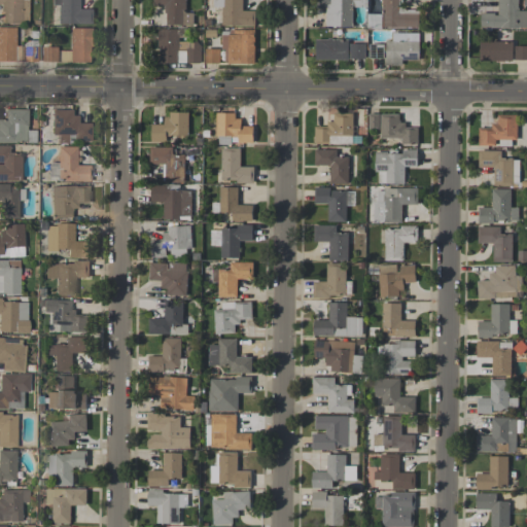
[(0,0),(0,4),(1,4),(1,24),(27,24),(27,0),(0,0)]
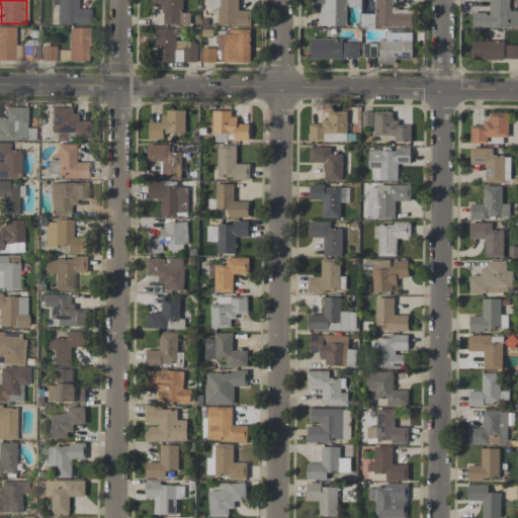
[(77,0),(51,0),(51,5),(57,5),(57,23),(89,24),(89,9),(77,9),(77,0)]
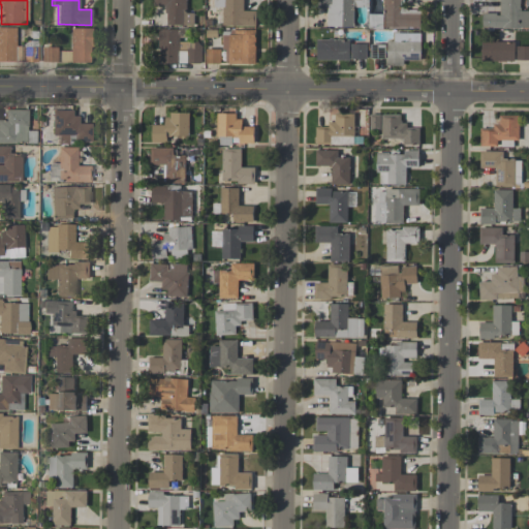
[(194,26),(194,12),(186,12),(186,0),(154,0),(154,6),(166,6),(166,25),(194,26)]
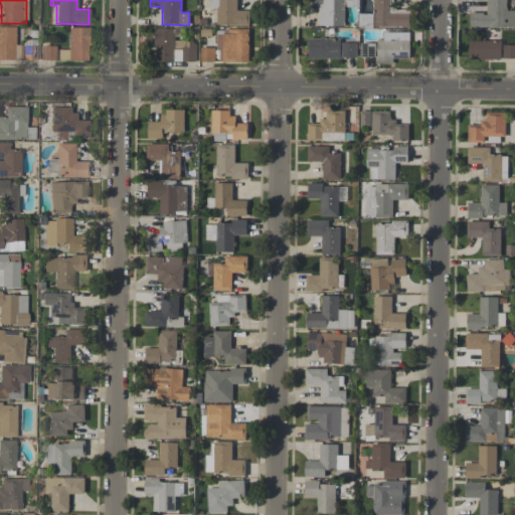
[(236,0),(208,0),(208,7),(216,7),(216,24),(249,25),(250,10),(236,10),(236,0)]
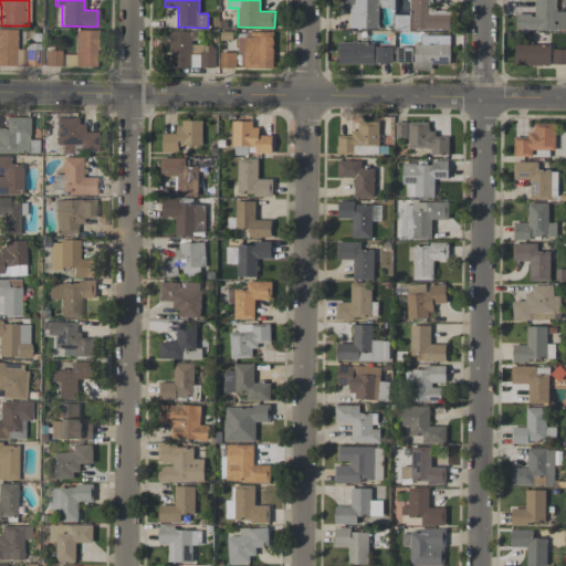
[(377,0),(342,0),(342,9),(350,8),(350,29),(378,29),(377,0)]
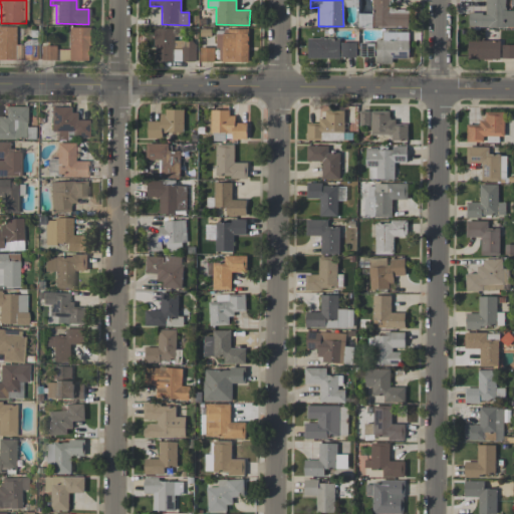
[(409,27),(409,9),(389,9),(389,0),(372,0),(372,14),(359,14),(359,26),(409,27)]
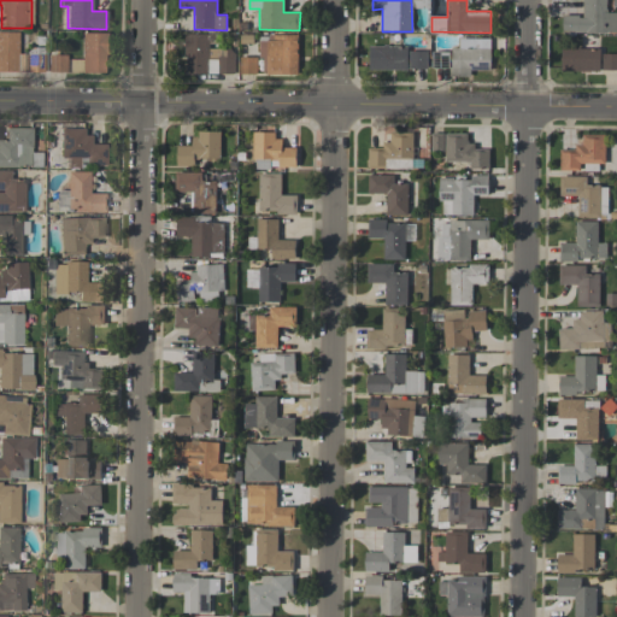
[(616,19),(616,12),(607,12),(606,0),(582,0),(583,15),(563,16),(563,34),(616,31),(616,19)]
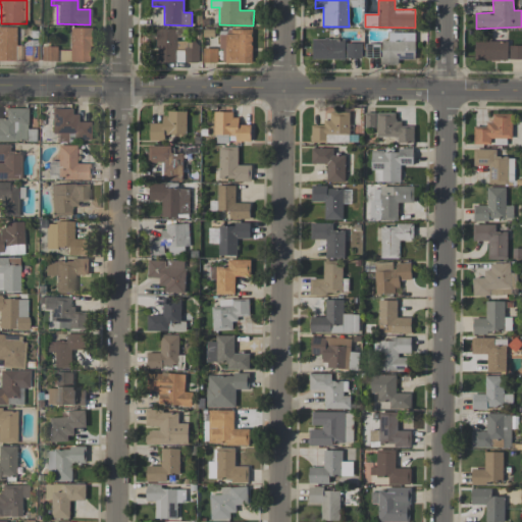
[(14,27),(0,27),(0,60),(14,61),(14,27)]
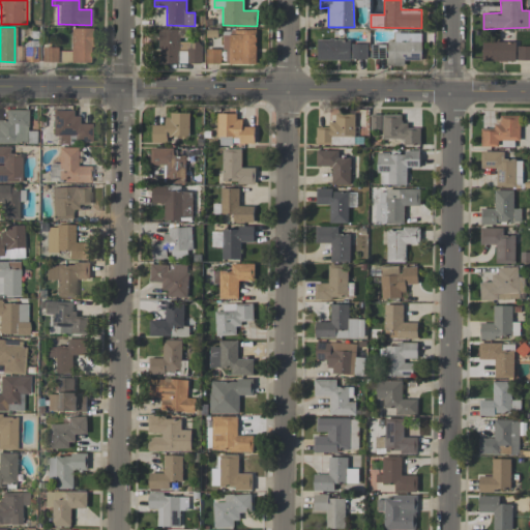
[(180,41),(180,29),(159,29),(160,64),(202,63),(202,41),(180,41)]
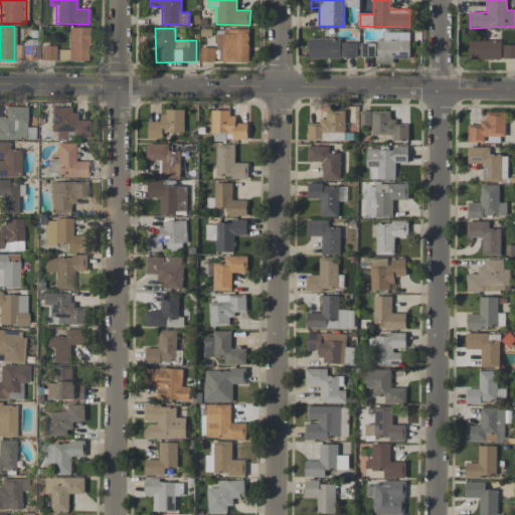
[(248,62),(248,29),(216,29),(216,48),(220,48),(220,62),(248,62)]
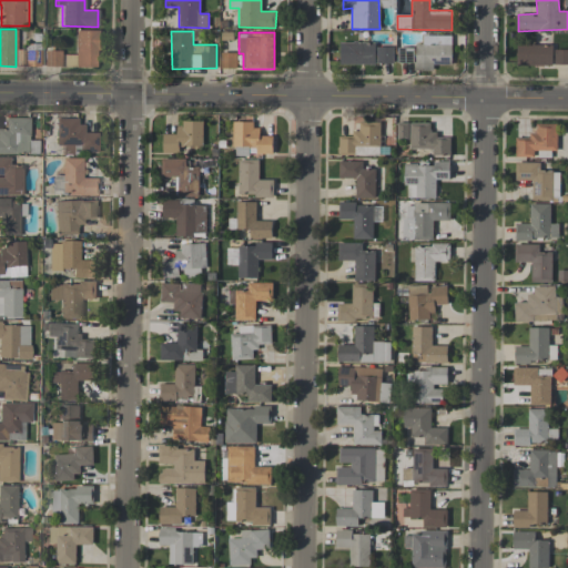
[(453,64),(452,36),(424,36),(424,43),(415,44),(416,71),(435,70),(435,66),(453,64)]
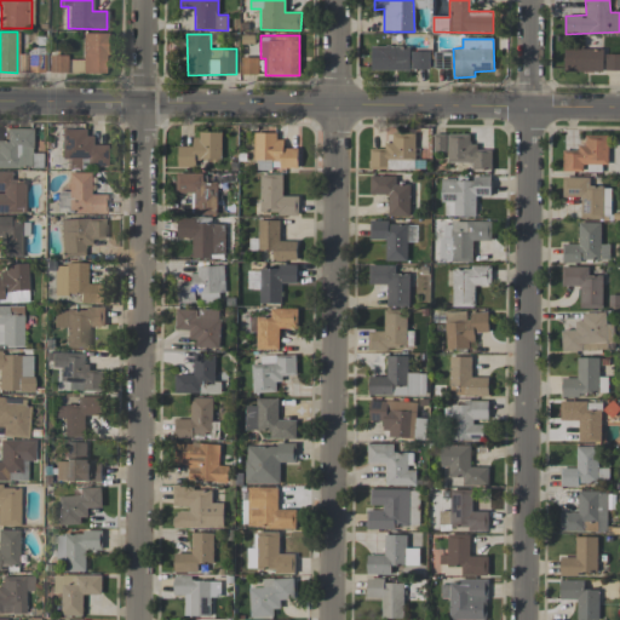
[(372,70),(430,70),(430,51),(413,51),(413,46),(372,46),(372,70)]
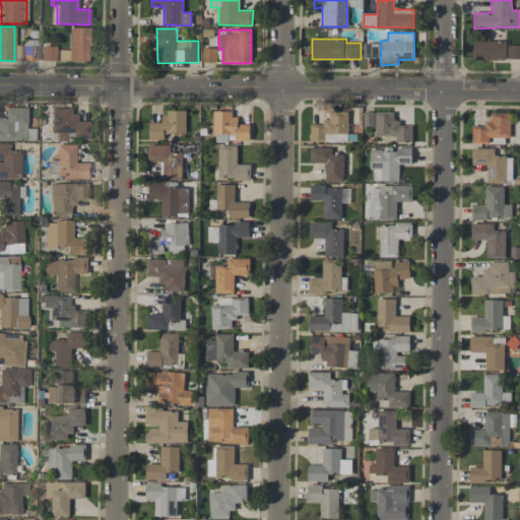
[(506,60),(506,41),(473,40),(473,60),(506,60)]
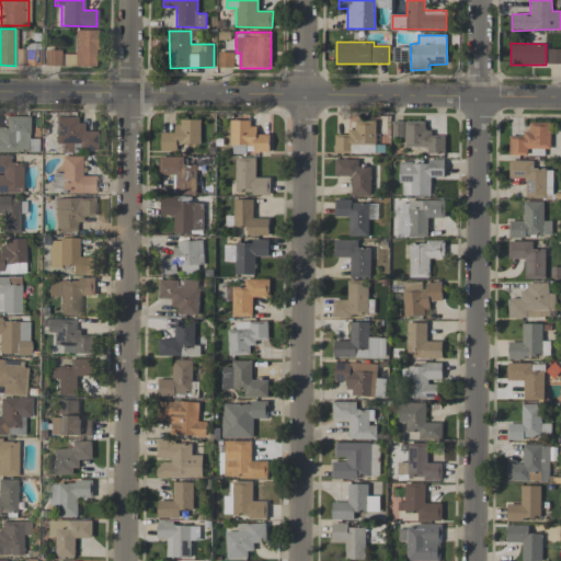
[(39,66),(39,44),(24,44),(25,66),(39,66)]
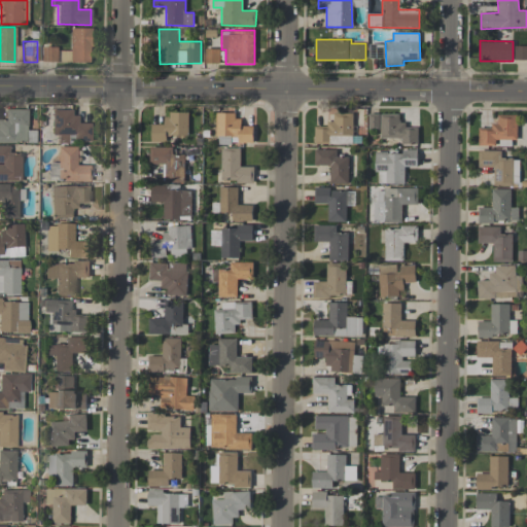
[(515,60),(526,59),(526,45),(515,45),(515,60)]
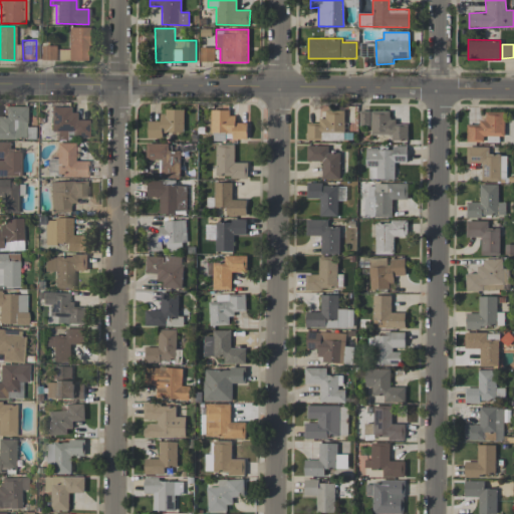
[(40,59),(54,60),(55,45),(40,45),(40,59)]
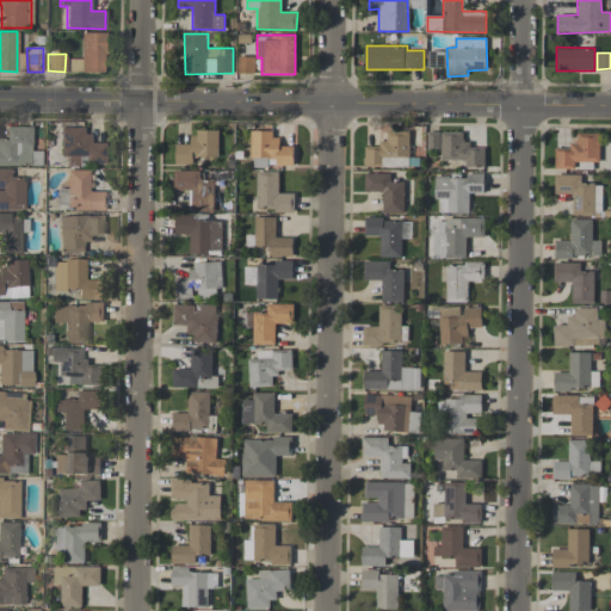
[(239,73),(254,74),(255,56),(239,56),(239,73)]
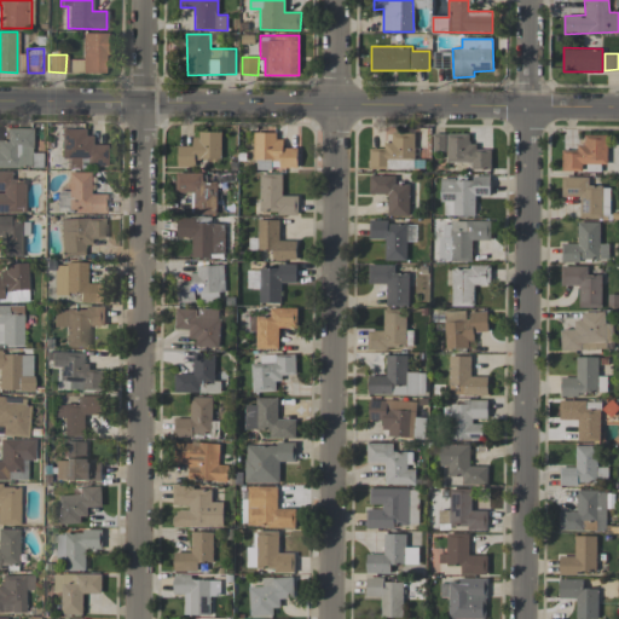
[(32,128),(5,128),(5,140),(0,140),(0,167),(41,167),(41,152),(32,152),(32,128)]
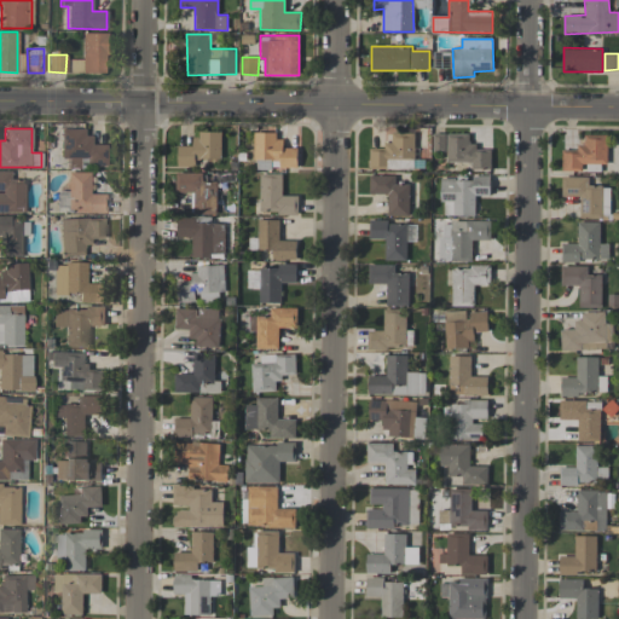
[(106,166),(105,144),(88,145),(88,128),(61,129),(61,158),(68,158),(68,167),(106,166)]
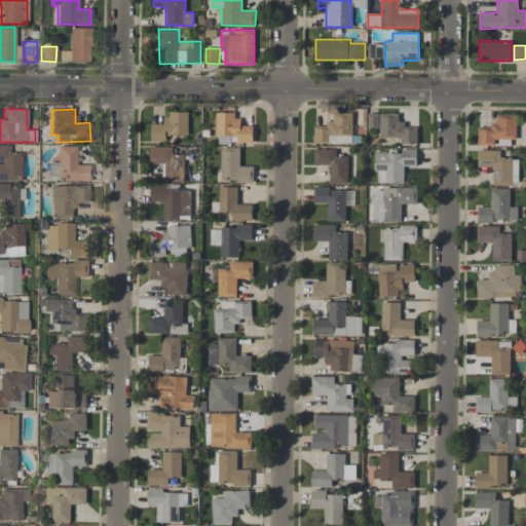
[(353,113),(333,112),(333,124),(314,124),(313,143),(352,144),(353,113)]
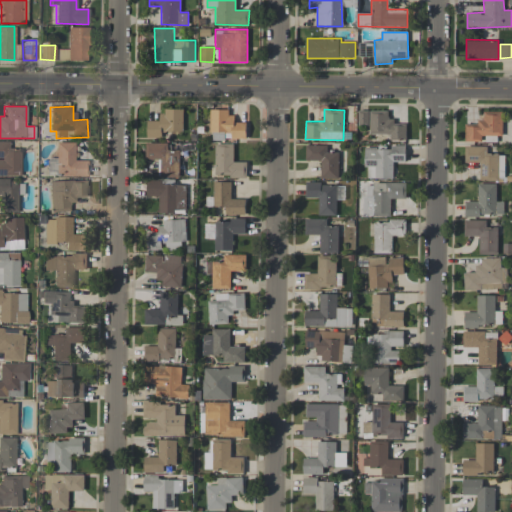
[(183,132),(183,110),(159,110),(159,120),(147,120),(147,137),(163,138),(163,131),(183,132)]
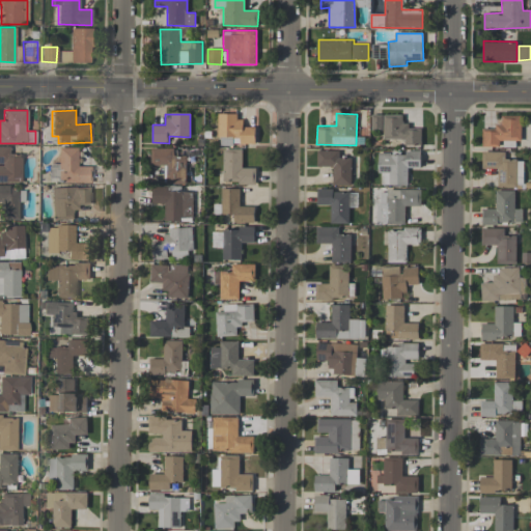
[(255,145),(255,127),(240,127),(240,114),(219,114),(218,144),(255,145)]
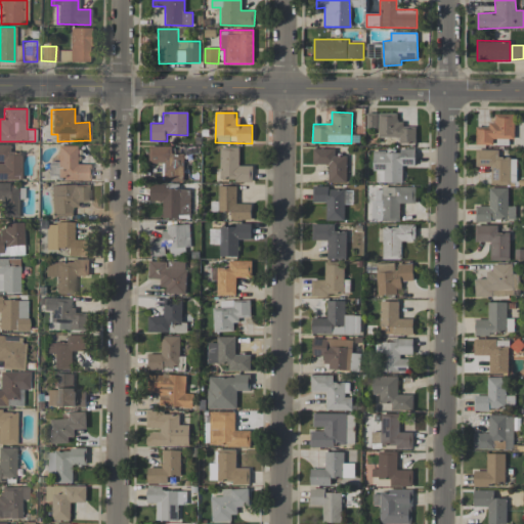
[(400,114),(367,113),(367,127),(379,128),(379,137),(399,137),(399,143),(416,143),(417,128),(400,127),(400,114)]
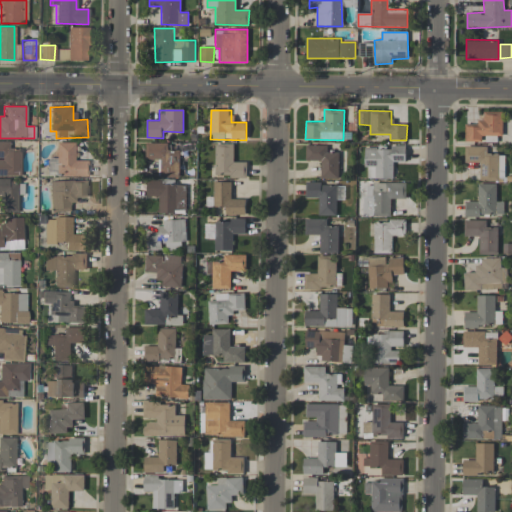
[(483,142),(500,143),(501,112),(483,111),(483,119),(477,119),(477,125),(466,124),(465,141),(483,142)]
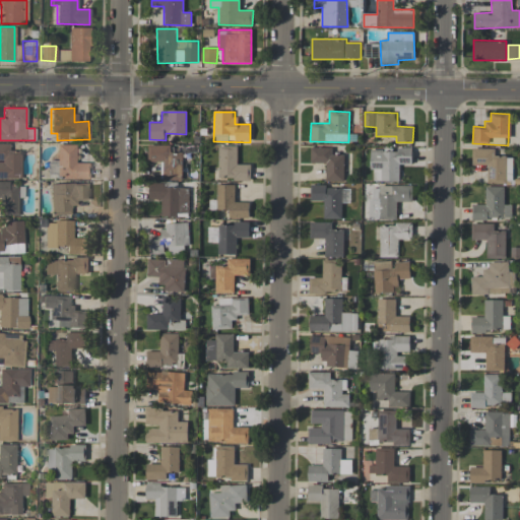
[(0,178),(20,178),(20,151),(9,151),(8,143),(0,143),(0,178)]
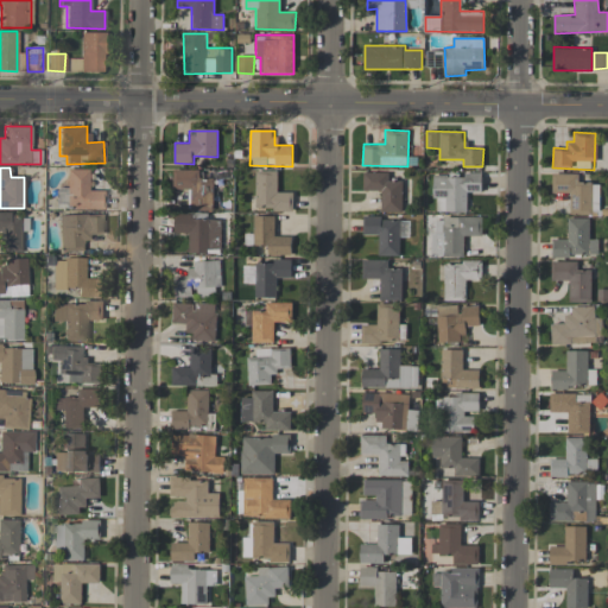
[(103,209),(103,190),(88,190),(88,170),(67,170),(67,188),(57,188),(57,208),(103,209)]
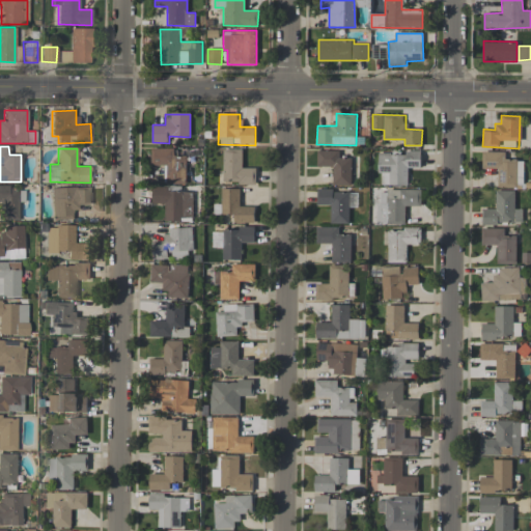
[(186,156),(174,156),(174,148),(151,148),(150,165),(166,165),(166,184),(186,184),(186,156)]
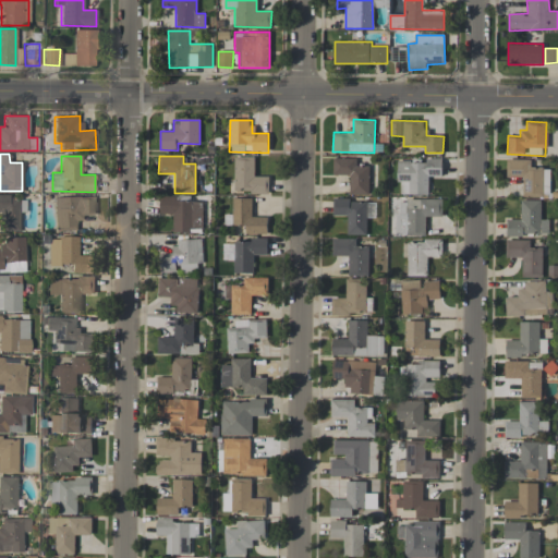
[(234,193),(269,193),(269,177),(254,177),(254,156),(234,156),(234,193)]
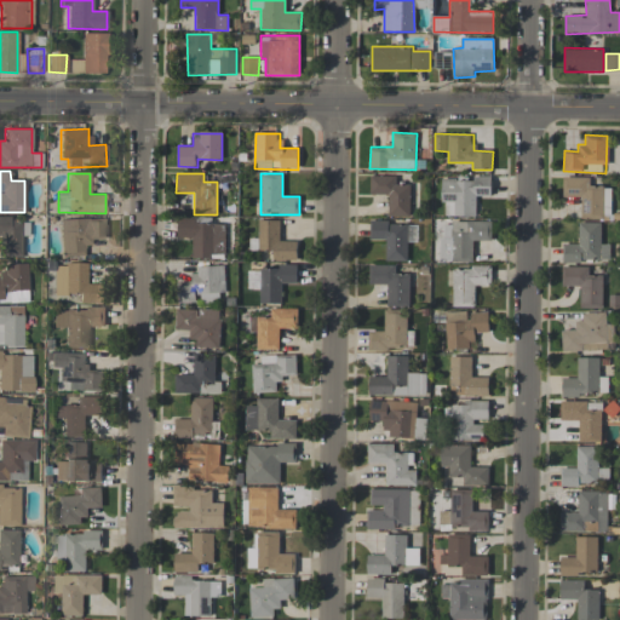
[(411,184),(396,184),(396,176),(369,176),(371,194),(388,194),(389,217),(411,216),(411,184)]
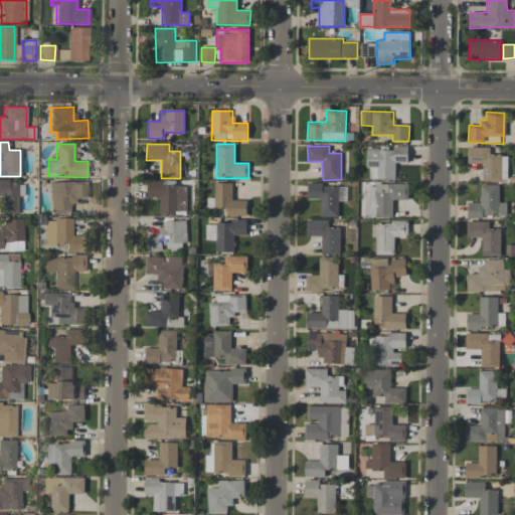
[(368,149),(367,179),(395,179),(395,162),(407,162),(408,146),(393,146),(393,149),(368,149)]
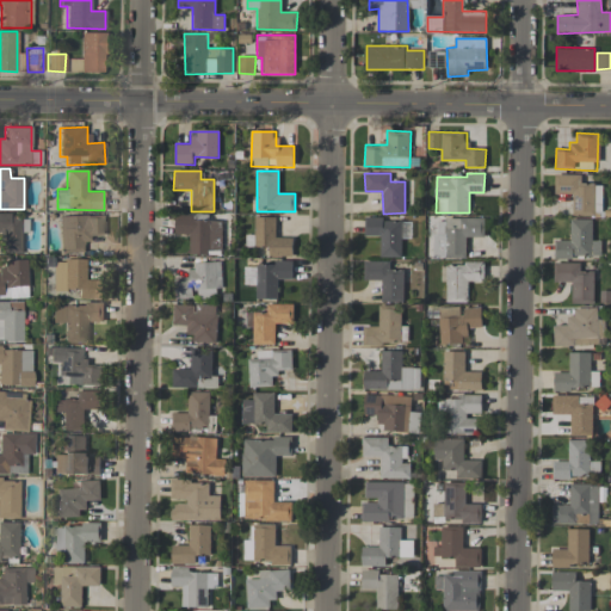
[(555,193),(572,195),(572,215),(602,215),(603,184),(581,184),(581,174),(555,174),(555,193)]
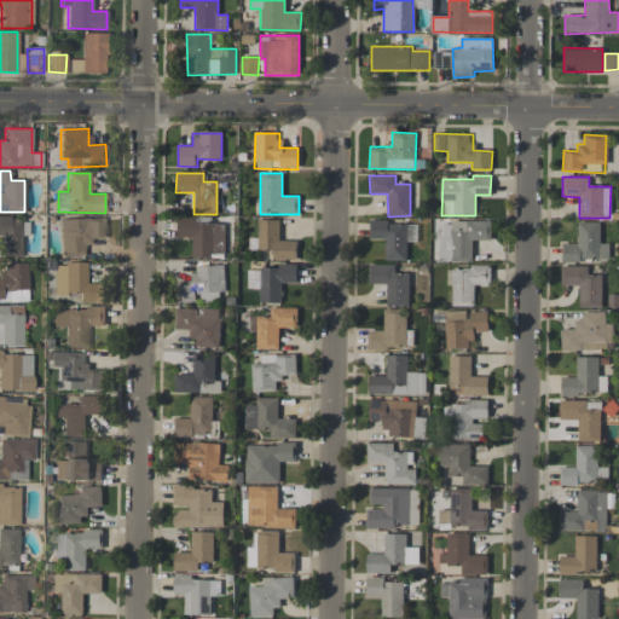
[(0,255),(21,256),(21,235),(28,235),(28,219),(0,218),(0,255)]
